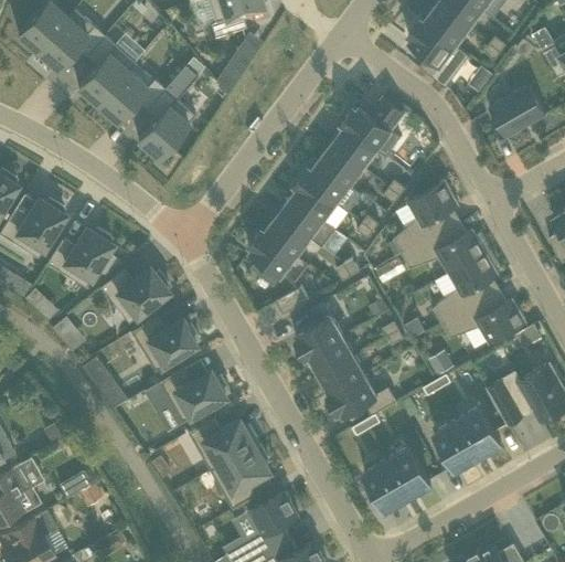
[(263,8),(260,0),(206,0),(215,23),(210,24),(214,39),(246,28),(242,14),(263,8)]
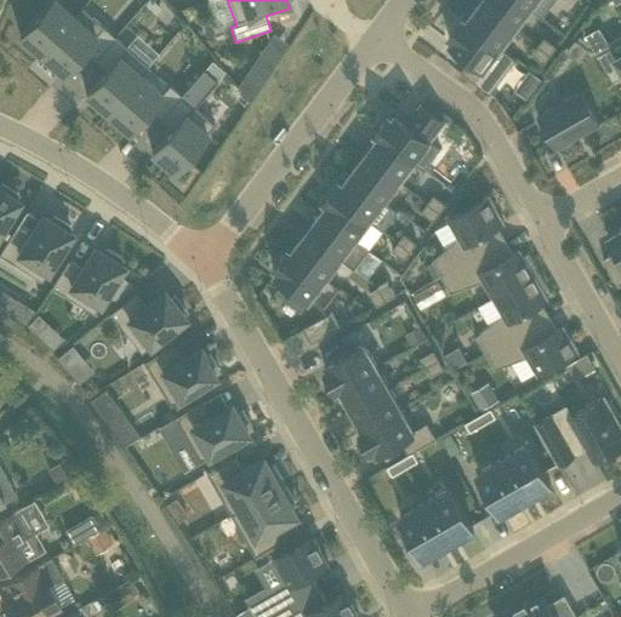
[(514,0),(484,0),(480,5),(516,32),(530,12),(514,0)]
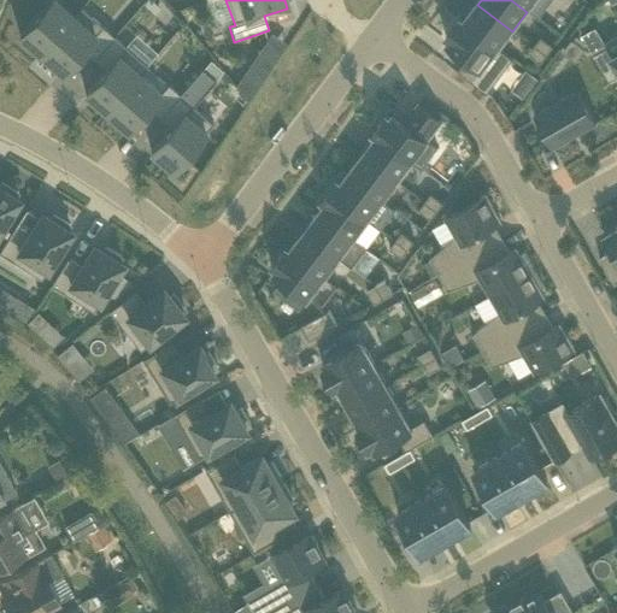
[(511,0),(527,12),(535,0),(511,0)]
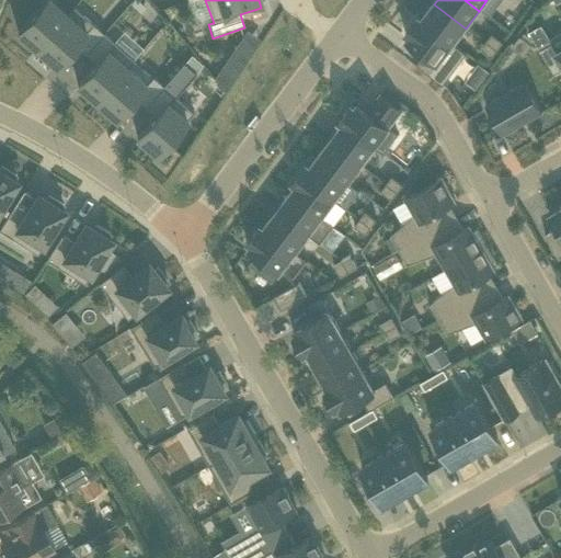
[(67,18),(66,18),(47,1),(18,34),(37,52),(67,18)]
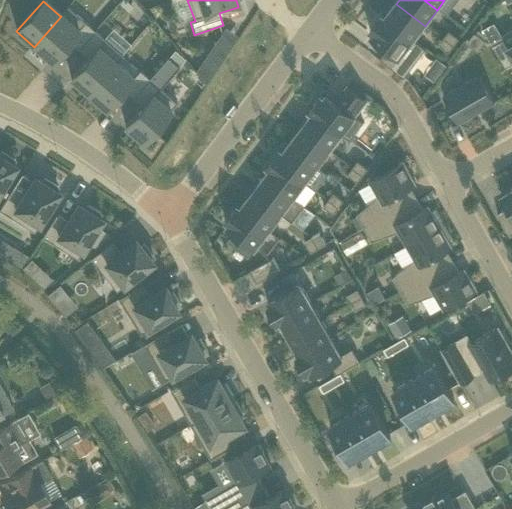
[(425,26),(396,4),(385,19),(384,20),(413,42),(425,26)]
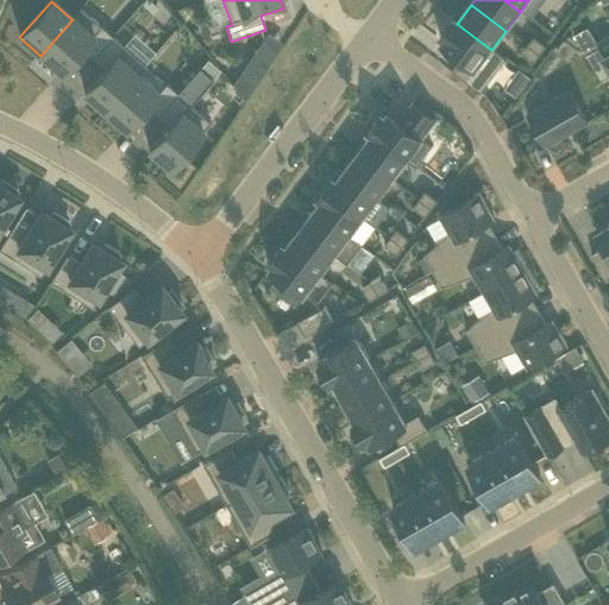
[(79,10),(71,19),(73,19),(41,56),(62,75),(81,52),(93,62),(112,39),(79,10)]
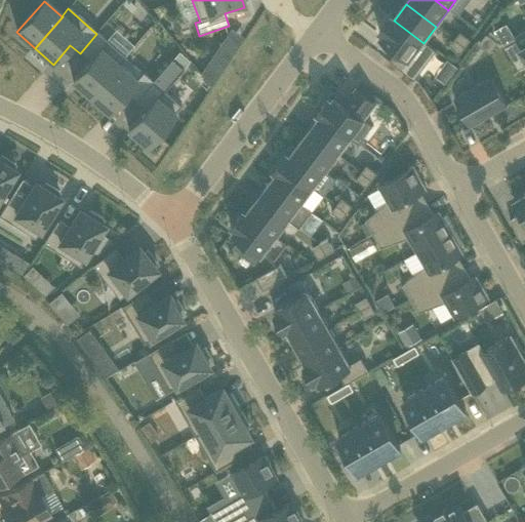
[(394,21),(395,19),(392,17),(379,34),(382,36),(380,39),(399,52),(391,64),(414,82),(437,53),(423,43),(394,21)]
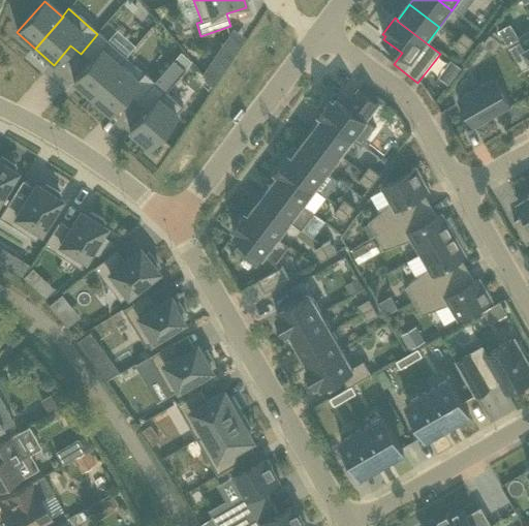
[(510,25),(499,31),(507,47),(519,40),(510,25)]
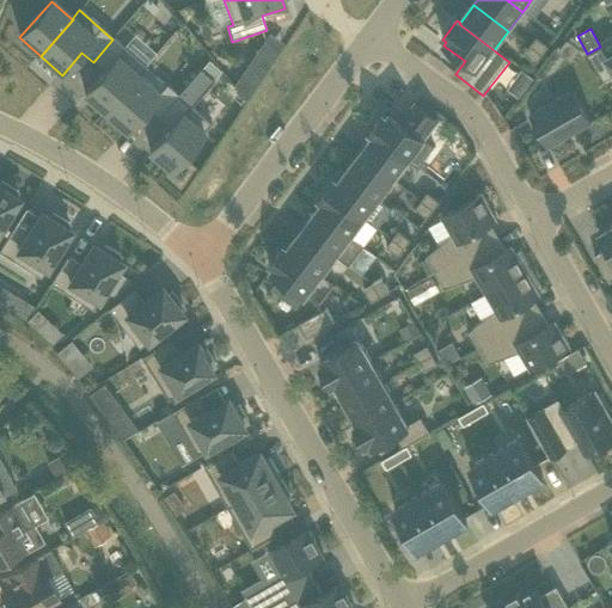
[(147,69),(112,40),(93,62),(104,72),(84,94),(105,114),(138,77),(139,78),(147,69)]
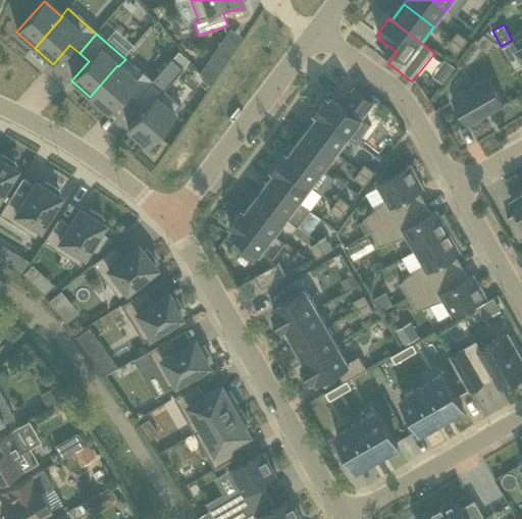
[(458,34),(453,41),(463,49),(468,42),(458,34)]
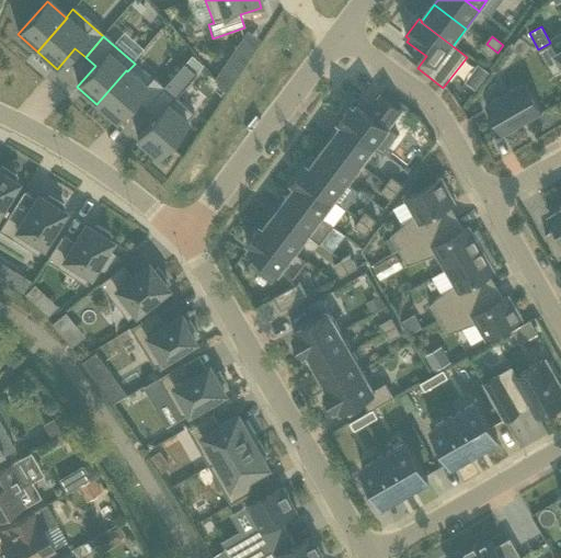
[(524,59),(531,47),(521,38),(512,50),(524,59)]
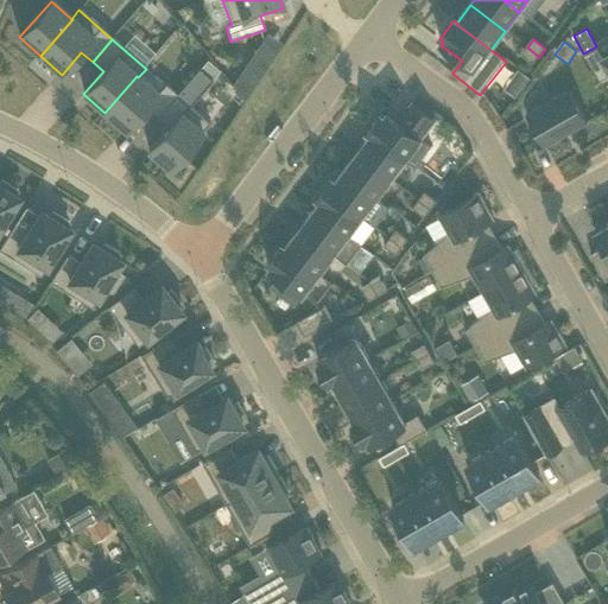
[(539,57),(527,48),(521,56),(533,64),(539,57)]
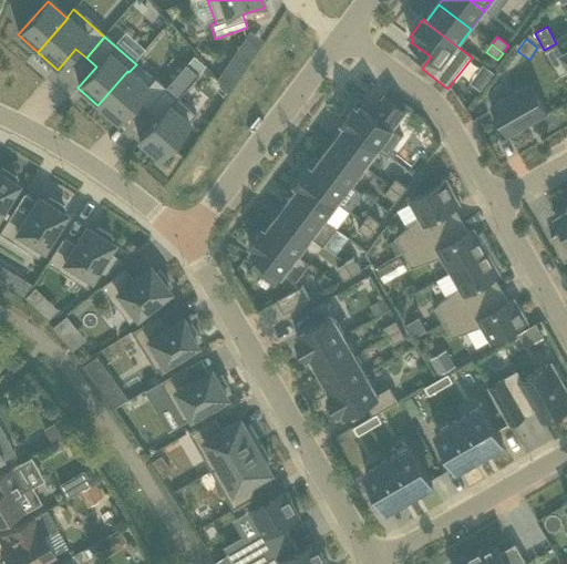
[(566,54),(563,58),(557,49),(545,55),(559,80),(566,74),(566,54)]
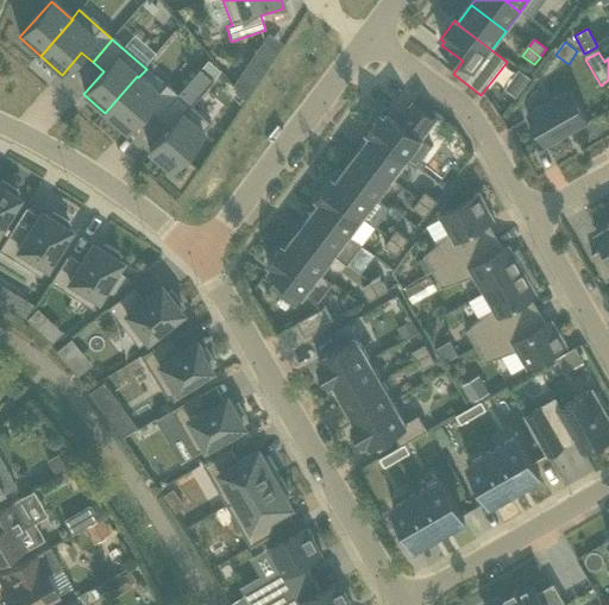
[(256,87),(264,75),(250,64),(242,77),(256,87)]
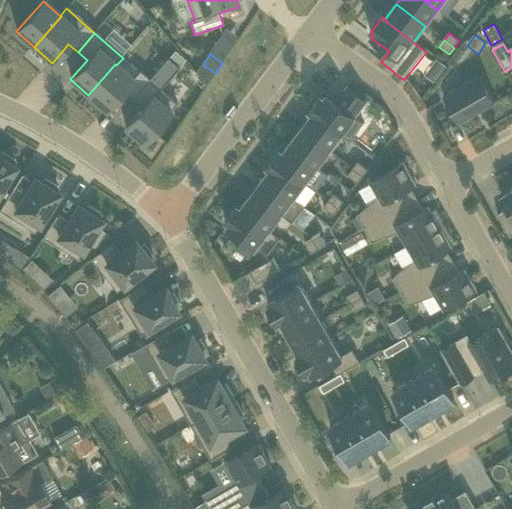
[(161,87),(178,68),(168,58),(150,77),(161,87)]
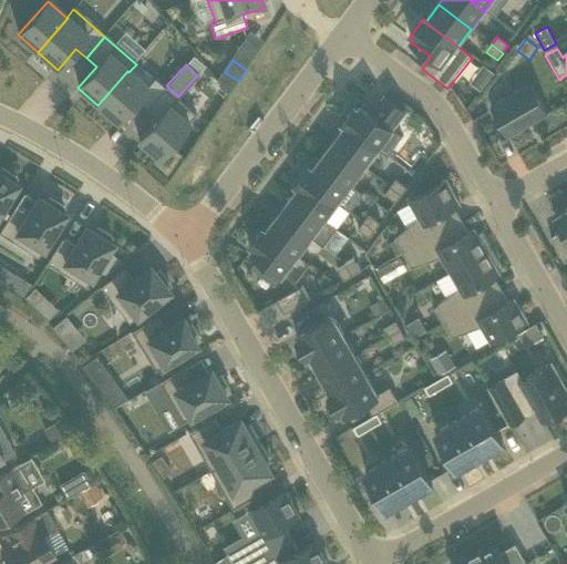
[(147,88),(129,72),(127,71),(98,105),(117,123),(136,101),(146,111),(165,90),(154,80),(147,88)]
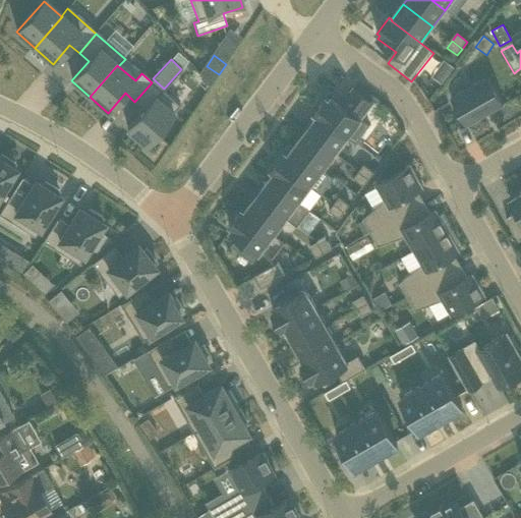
[(488,79),(451,101),(467,128),(504,107),(488,79)]
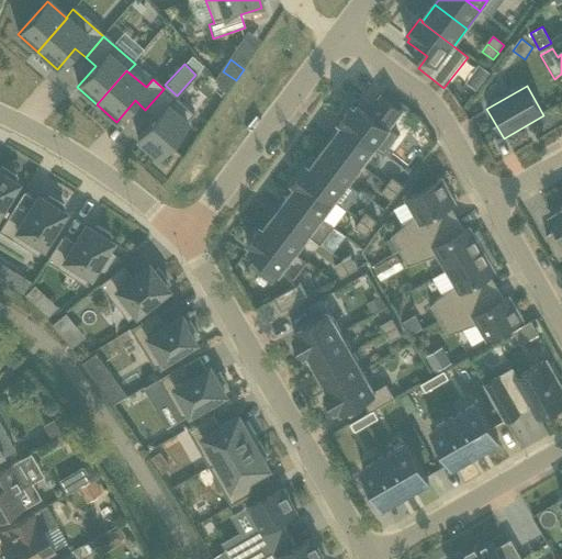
[(194,115),(164,89),(145,110),(155,119),(137,140),(157,157),(194,115)]
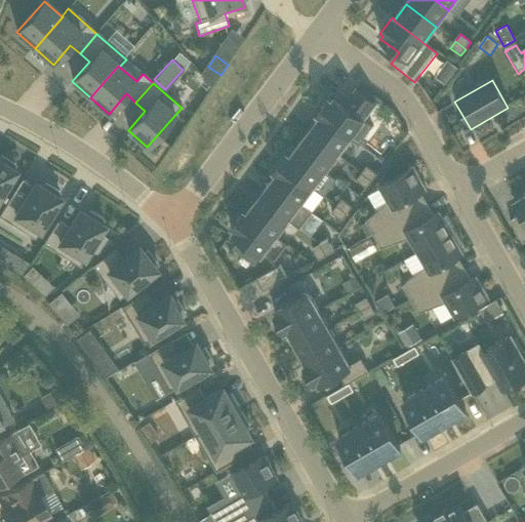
[(317,116),(320,118),(321,117),(350,139),(359,146),(372,128),(364,121),(375,106),(356,91),(345,107),(334,99),(332,102),(329,99),(317,116)]
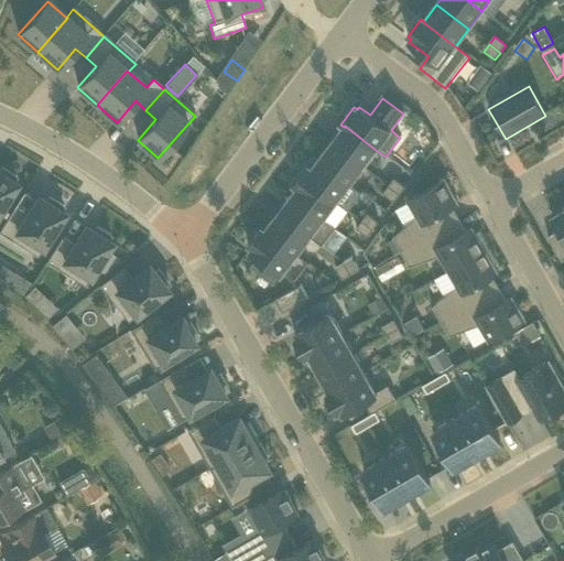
[(345,126),(344,127),(332,143),(362,168),(376,150),(345,126)]
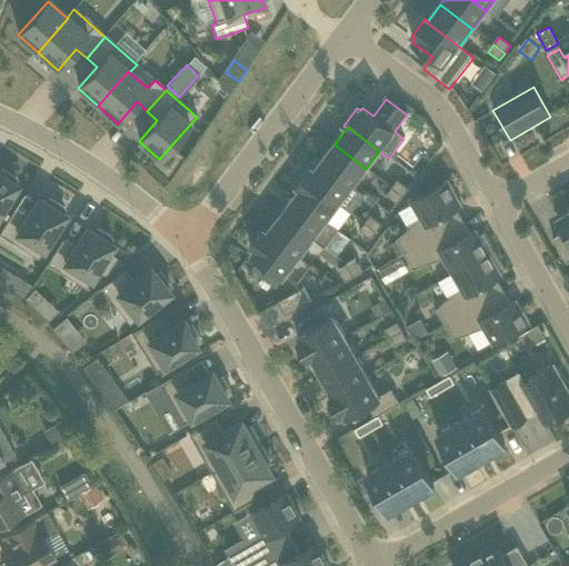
[(366,169),(335,145),(321,162),(352,187),(366,169)]
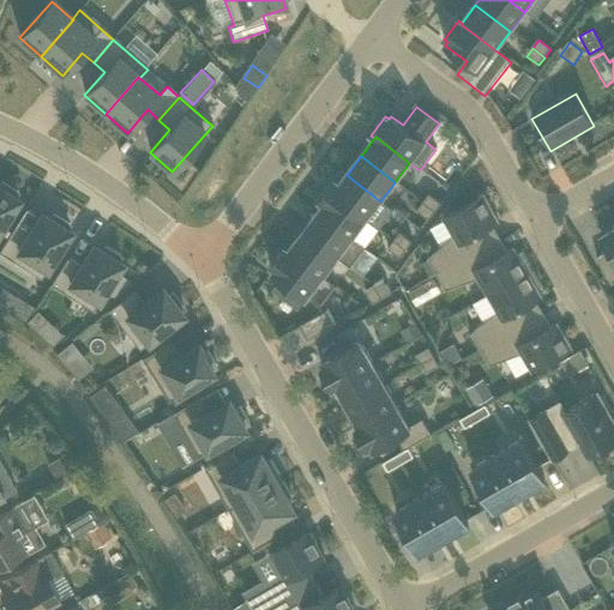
[(380,201),(347,175),(339,185),(336,181),(333,185),(336,187),(331,194),(366,221),(380,201)]
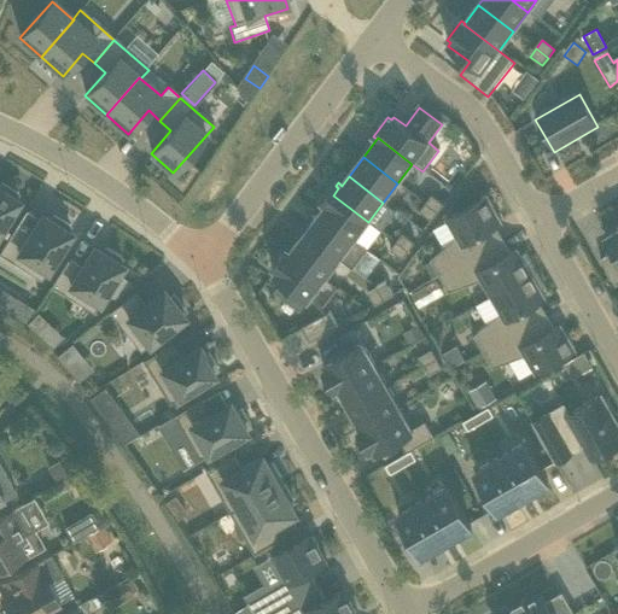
[(0,232),(18,203),(16,200),(18,197),(1,186),(0,187),(0,232)]
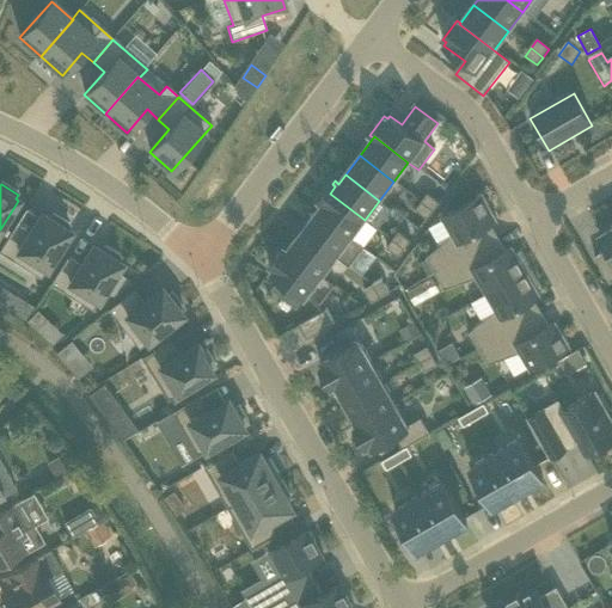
[(365,220),(330,194),(324,201),(322,198),(319,202),(323,204),(316,213),(350,239),(365,220)]
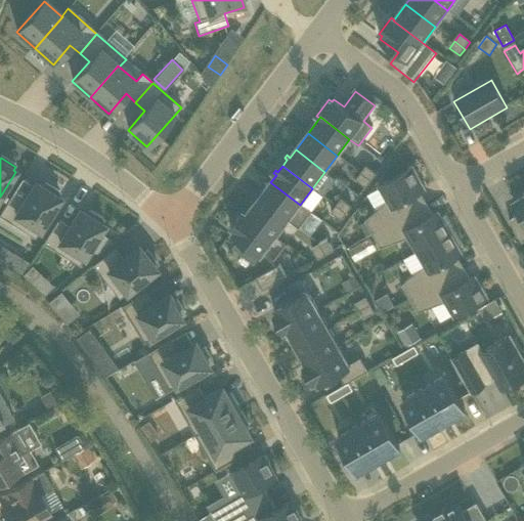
[(366,167),(361,174),(372,181),(377,175),(366,167)]
